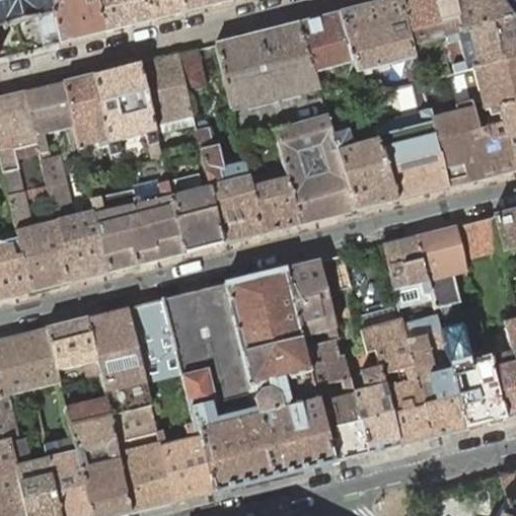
[(0,0),(0,25),(5,24),(6,27),(10,26),(9,23),(40,16),(40,19),(46,45),(63,40),(57,15),(56,11),(53,0),(0,0)]
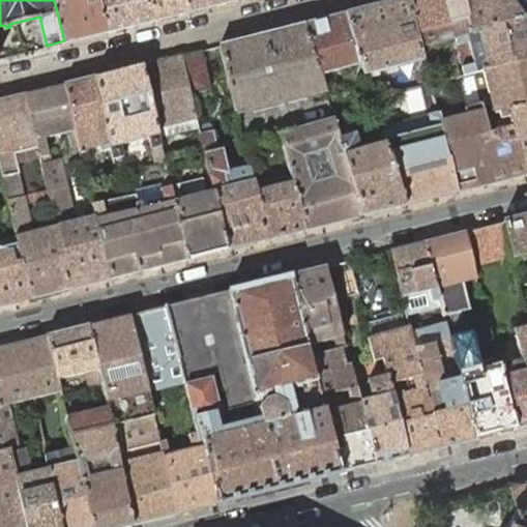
[(54,0),(57,11),(58,16),(64,40),(109,30),(101,0),(54,0)]
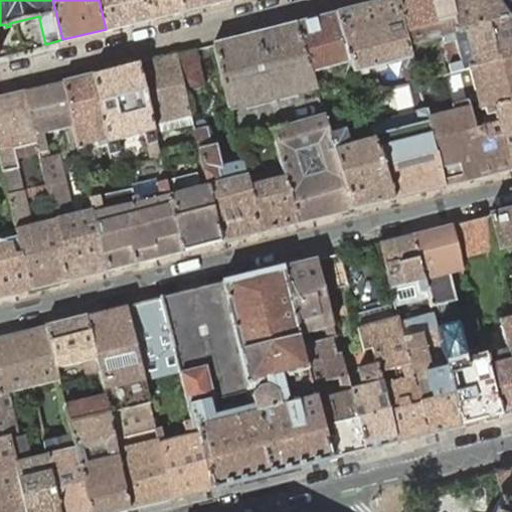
[(99,0),(106,29),(151,17),(146,0),(99,0)]
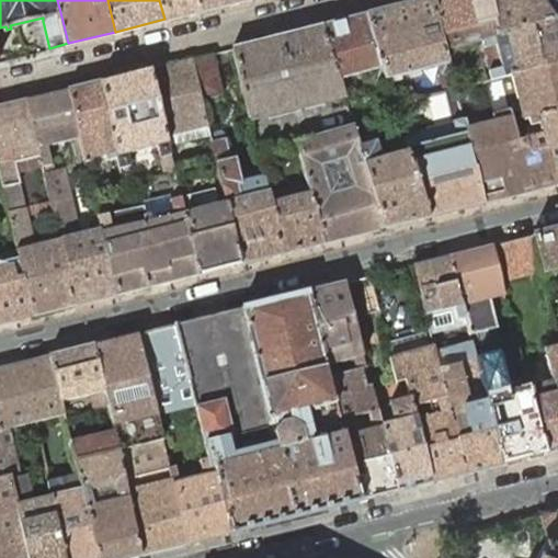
[(159,0),(164,19),(204,9),(201,0),(159,0)]
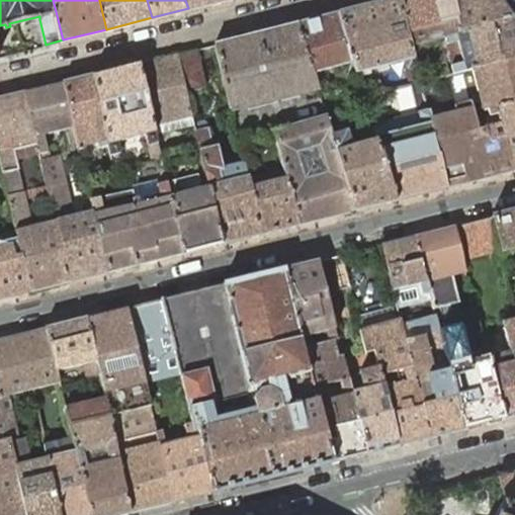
[(185,0),(188,8),(220,0),(185,0)]
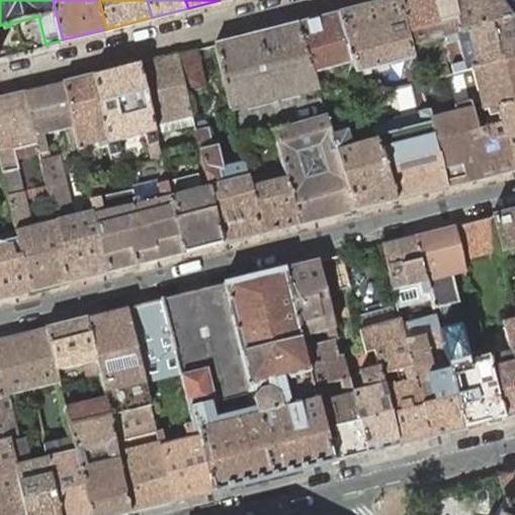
[(384,0),(342,11),(355,59),(358,70),(370,67),(381,64),(392,62),(407,58),(410,67),(418,65),(415,56),(413,44),(403,0),(384,0)]
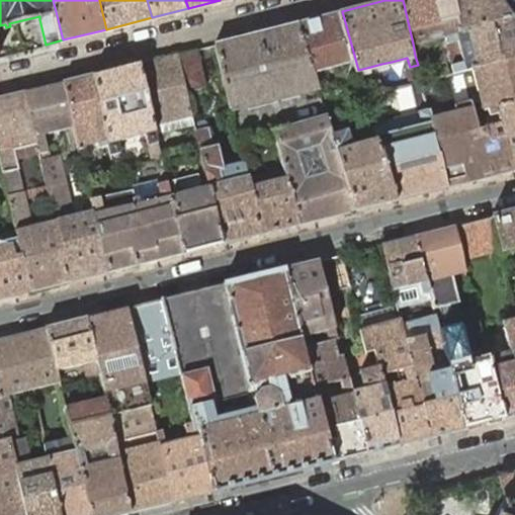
[(403,0),(413,44),(447,34),(458,32),(514,18),(514,13),(504,0),(403,0)]
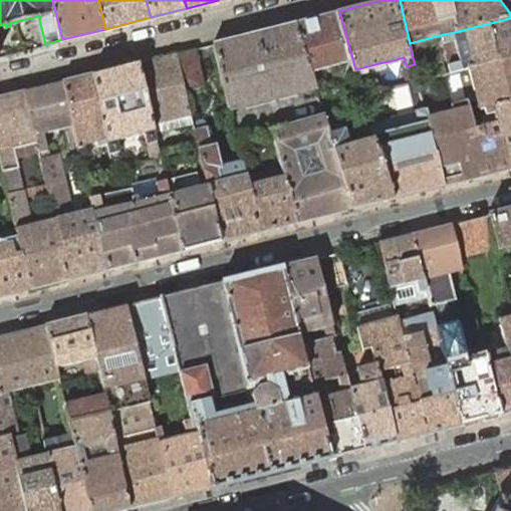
[(339,11),(297,21),(312,69),(330,64),(343,60),(344,64),(346,71),(346,72),(355,69),(352,58),(339,11)]
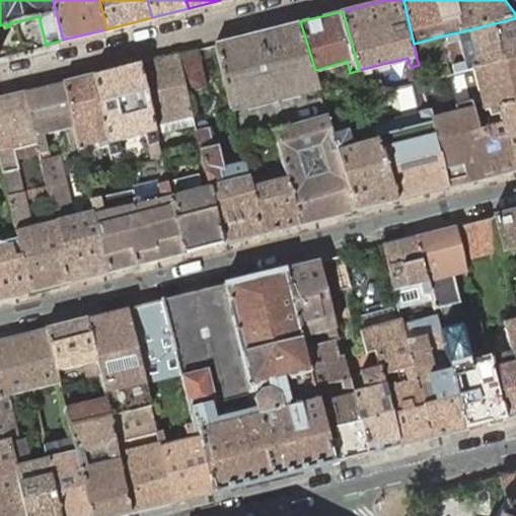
[(515,18),(459,32),(448,34),(449,43),(455,64),(456,71),(476,66),(515,57),(515,18)]
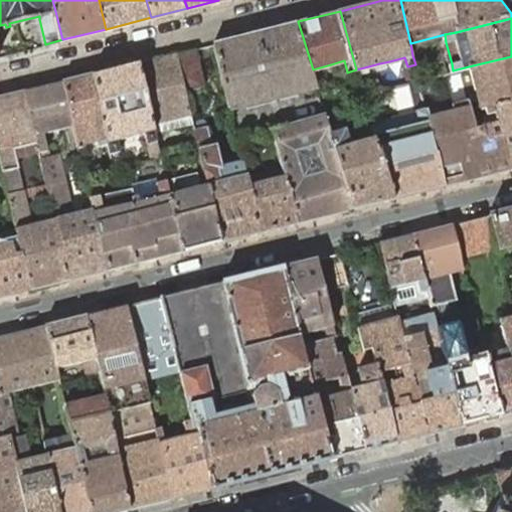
[(250,33),(215,41),(231,105),(246,100),(248,100),(300,87),(317,82),(313,69),(298,21),(250,33)]
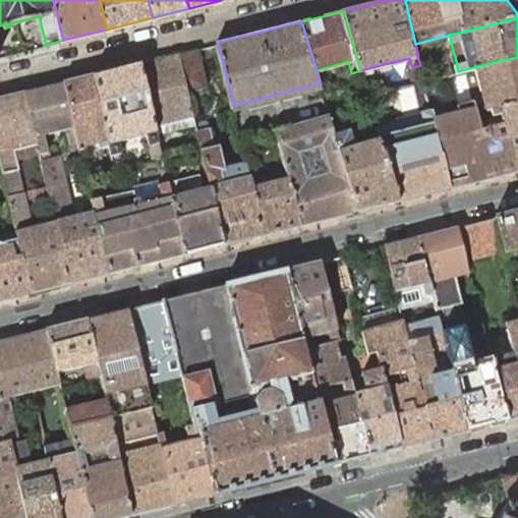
[(199,47),(180,52),(189,89),(209,84),(199,47)]
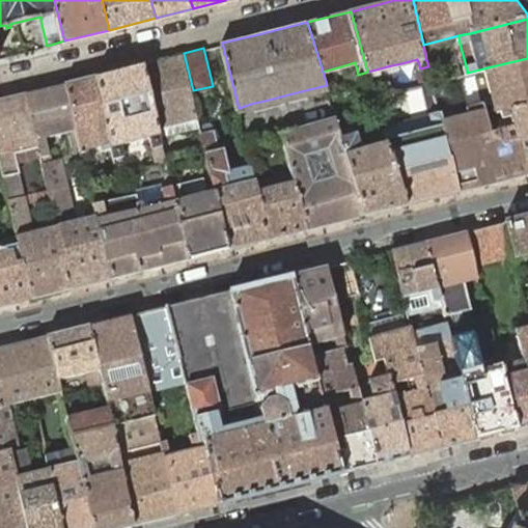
[(184,53),(145,62),(162,134),(165,144),(168,158),(206,147),(202,131),(193,90),(184,53)]
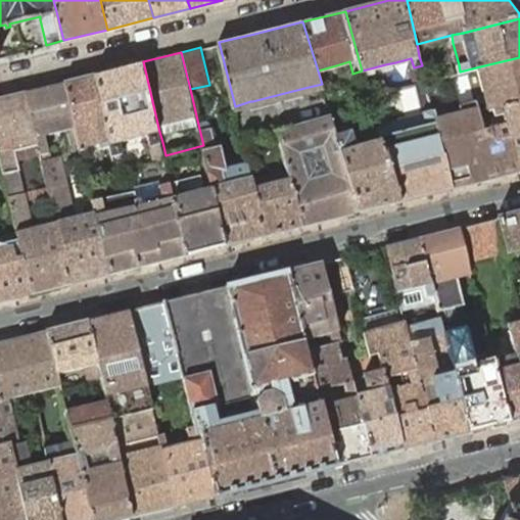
[(519,57),(480,66),(490,108),(494,107),(504,104),(519,100),(519,57)]
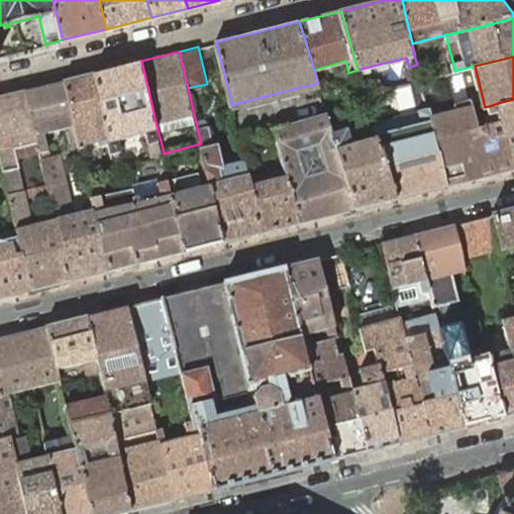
[(141,61),(95,72),(105,122),(110,137),(111,142),(114,152),(123,150),(120,139),(147,132),(150,143),(153,158),(164,156),(164,153),(161,140),(158,130),(141,61)]
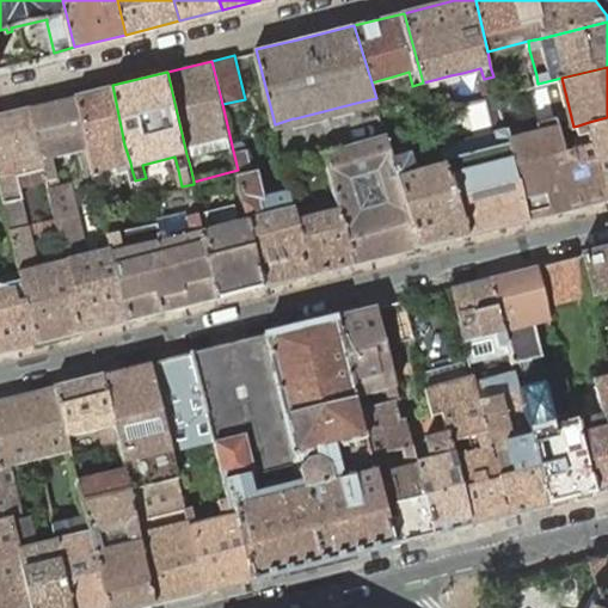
[(112,85),(77,94),(90,147),(96,171),(96,173),(98,183),(108,180),(104,169),(112,166),(118,165),(120,171),(131,169),(130,163),(124,145),(112,85)]
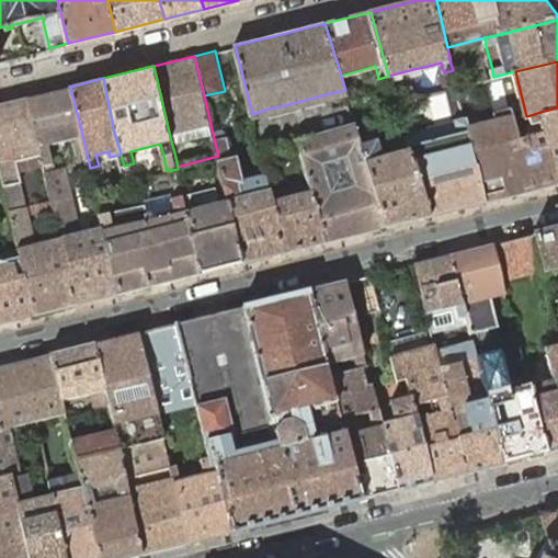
[(470,138),(486,202),(523,192),(557,183),(557,174),(549,145),(532,149),(528,136),(521,137),(510,140),(507,124),(502,109),(474,116),(468,95),(473,94),(470,83),(457,86),(460,97),(463,109),(465,116),(470,138)]
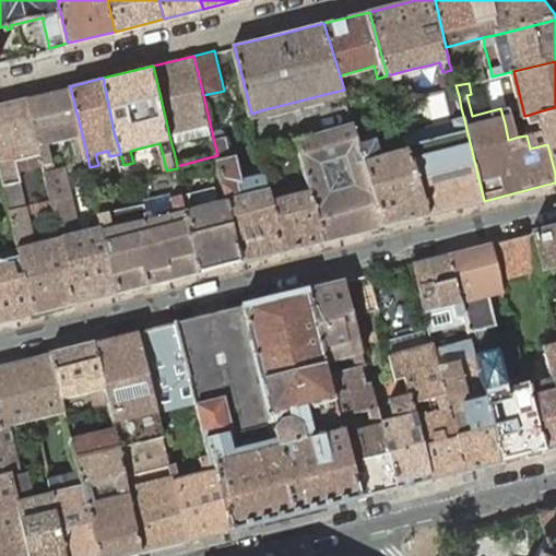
[(70,86),(28,96),(39,140),(44,161),(45,163),(54,161),(49,142),(73,137),(79,161),(87,158),(87,156),(82,134),(70,86)]
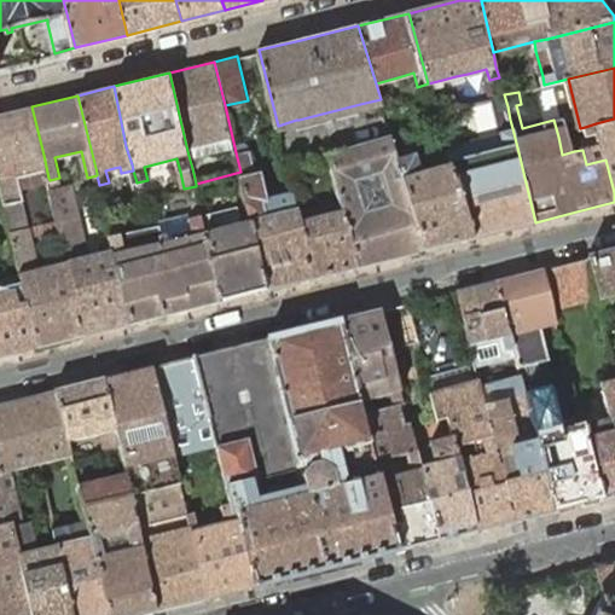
[(0,115),(0,177),(6,203),(24,199),(21,185),(48,178),(44,155),(32,106),(0,115)]
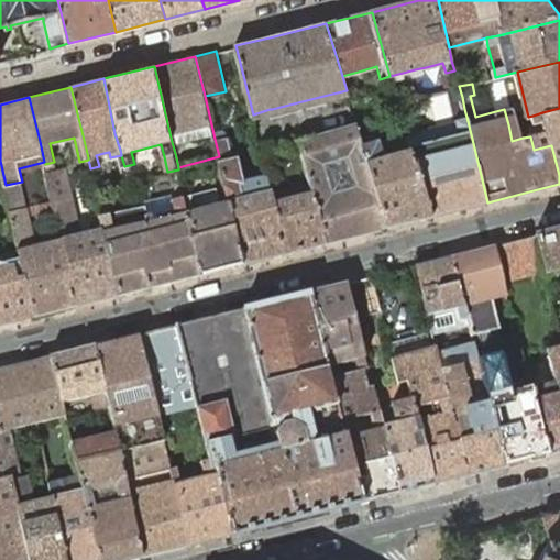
[(559,108),(542,112),(533,116),(535,122),(545,120),(548,132),(530,136),(534,150),(551,145),(559,175),(559,108)]
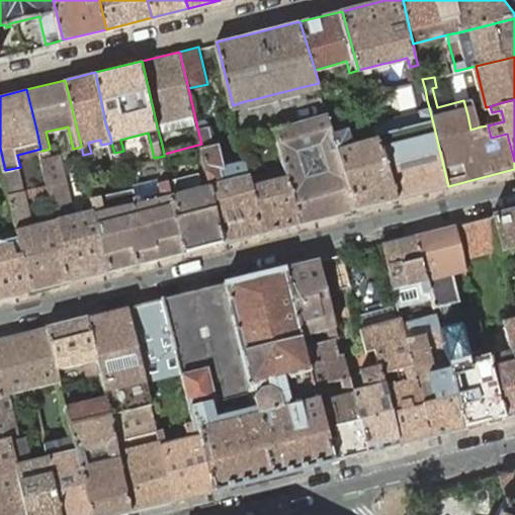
[(490,106),(486,107),(477,110),(481,126),(488,125),(504,121),(501,110),(492,112),(490,106)]
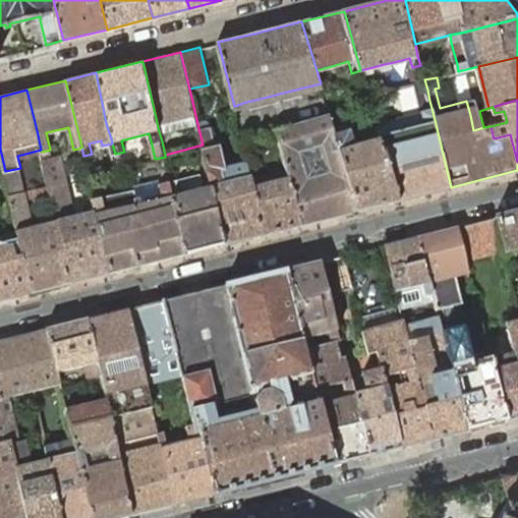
[(382,142),(399,199),(451,187),(437,128),(432,108),(423,110),(428,129),(392,139),(388,124),(377,127),(379,133),(380,138),(381,142),(382,142)]
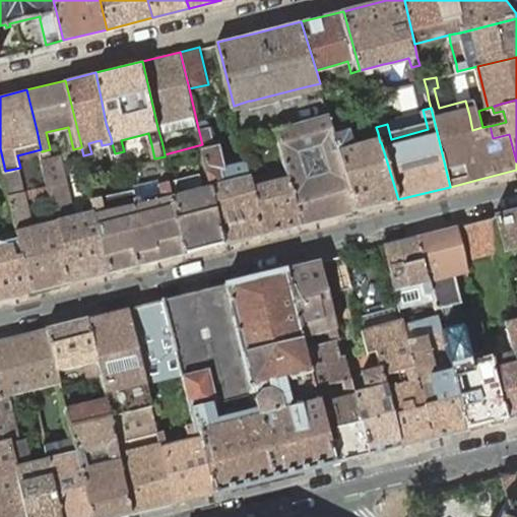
[(329,114),(277,129),(288,171),(289,176),(303,223),(359,209),(336,135),(332,121),(329,114)]
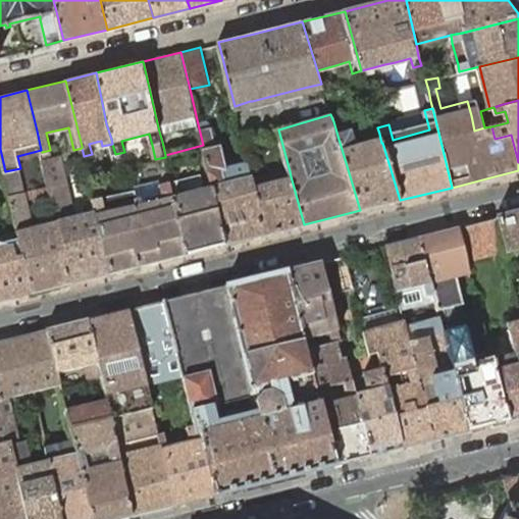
[(349,117),(333,121),(338,136),(360,210),(400,200),(382,143),(381,143),(380,139),(374,141),(366,144),(357,147),(355,140),(353,131),(352,126),(349,117)]
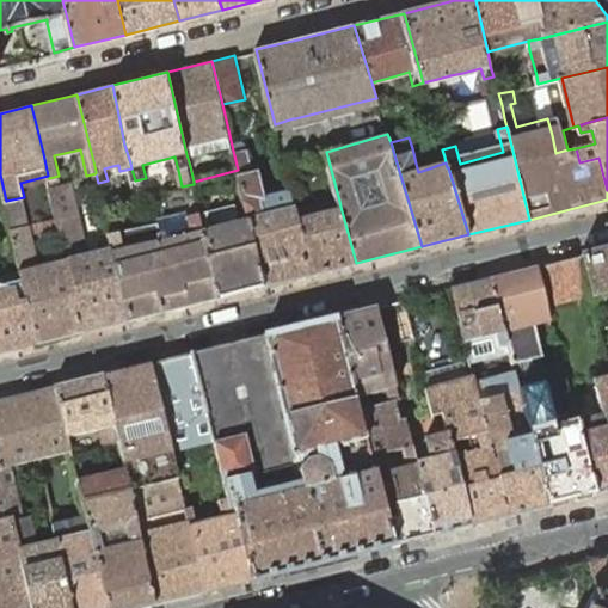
[(233,151),(238,170),(239,174),(249,219),(265,286),(311,275),(298,217),(295,208),(290,191),(281,194),(272,195),(265,197),(259,170),(255,171),(249,147),(241,149),(233,151)]
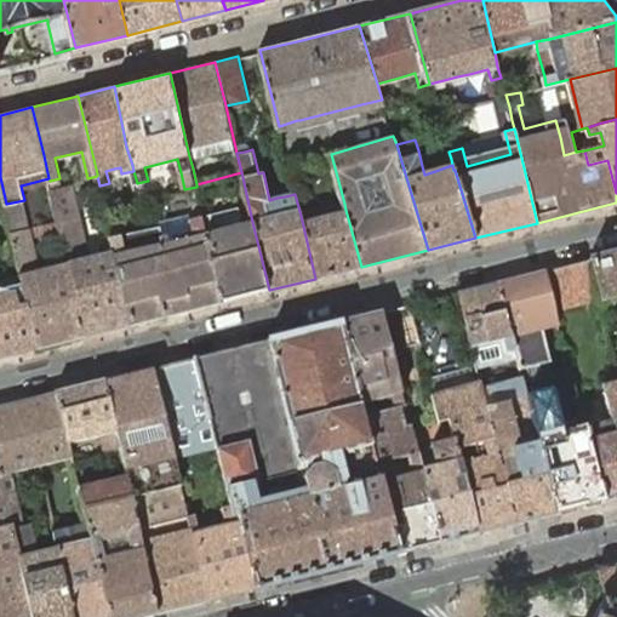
[(100,186),(97,176),(87,178),(74,183),(76,196),(96,192),(101,190),(100,186)]
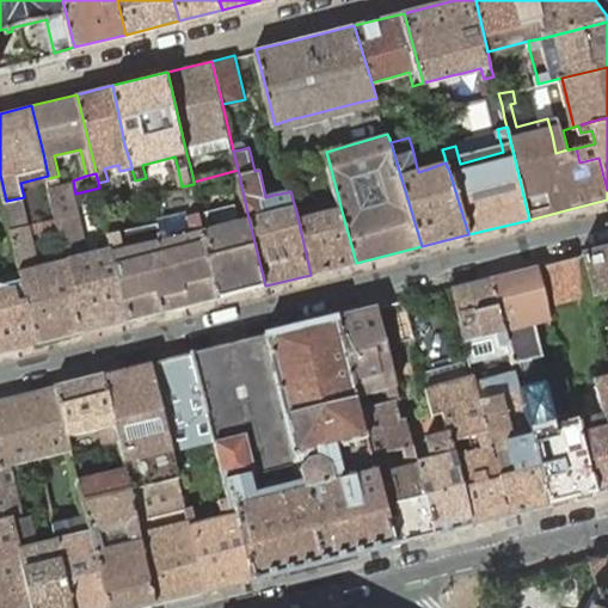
[(59,176),(49,178),(50,185),(60,183),(59,176)]
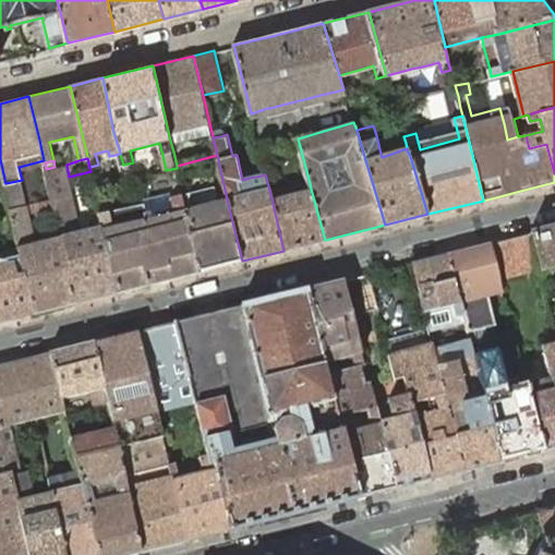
[(55,167),(46,169),(53,197),(61,234),(76,302),(119,291),(104,227),(103,225),(82,229),(69,177),(67,165),(55,167)]
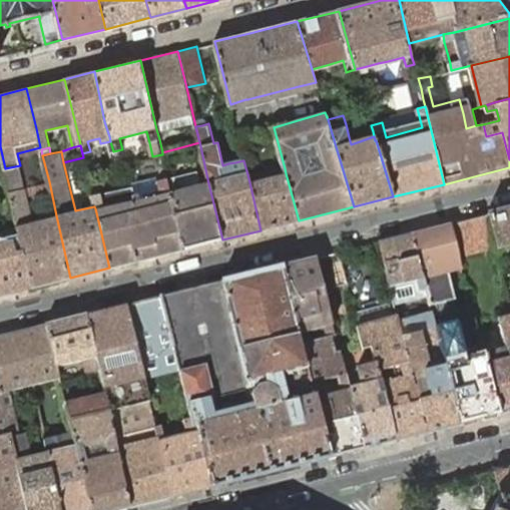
[(20,165),(5,168),(10,191),(25,187),(20,165)]
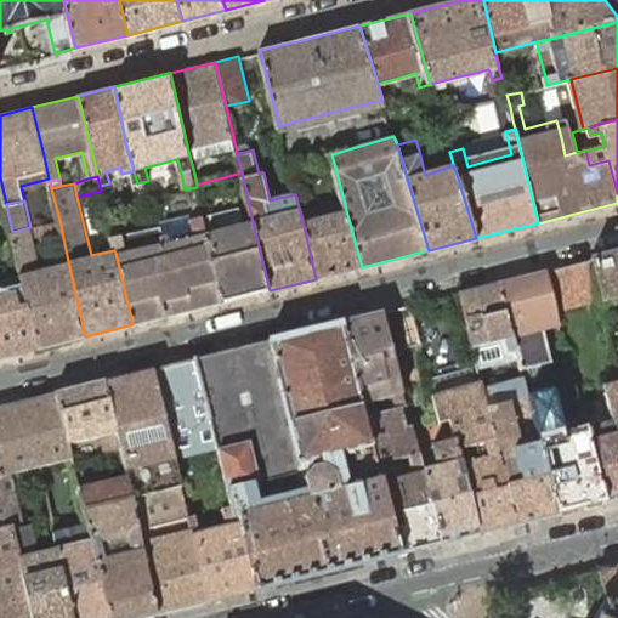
[(307,210),(300,211),(302,221),(316,279),(362,267),(346,210),(345,204),(336,207),(329,209),(315,213),(309,214),(307,210)]
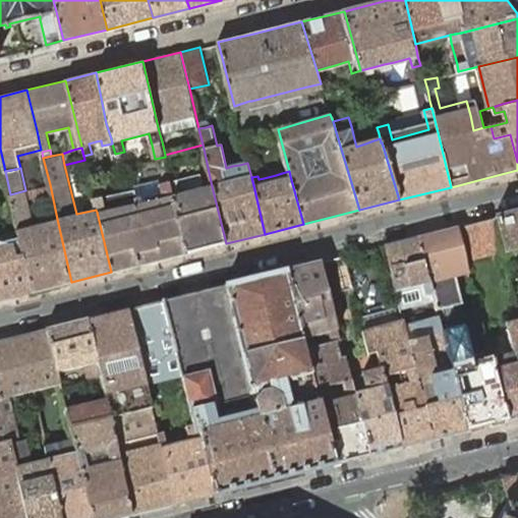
[(103,195),(94,197),(96,210),(97,212),(111,272),(188,252),(174,195),(171,181),(162,183),(163,188),(158,189),(158,187),(137,191),(108,197),(109,200),(104,202),(104,198),(103,195)]
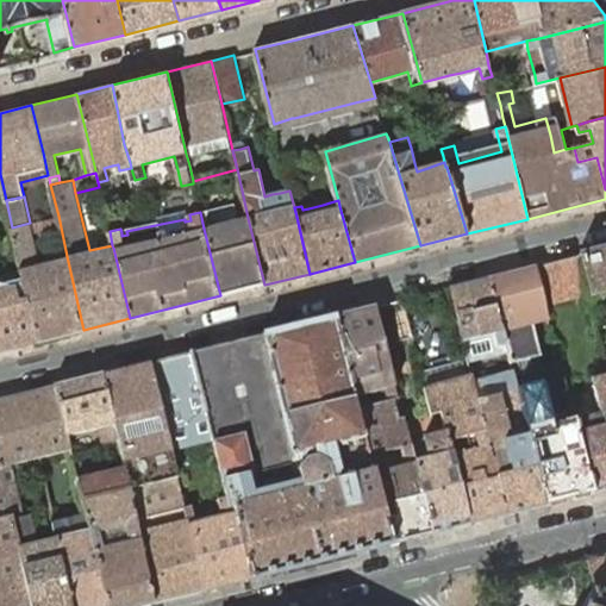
[(264,285),(248,218),(238,220),(237,213),(230,214),(231,222),(204,229),(220,295),(264,285)]
